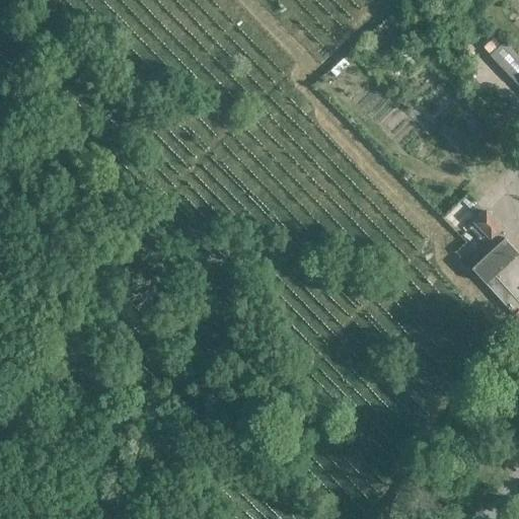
[(518,85),(518,58),(504,42),(489,56),(517,86),(518,85)]
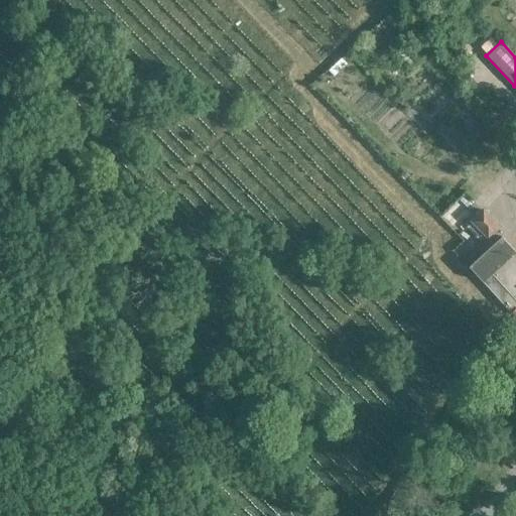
[(456,211),(434,230),(448,246),(470,227),(456,211)]
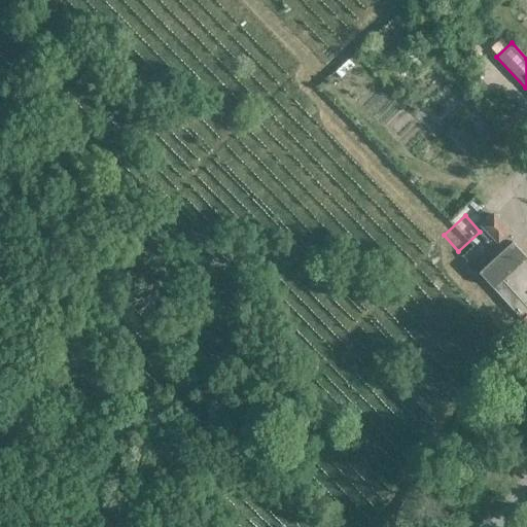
[(493,216),(483,225),(498,240),(507,231),(493,216)]
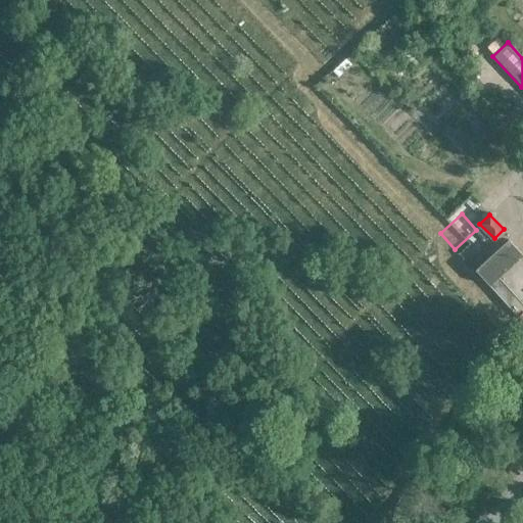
[(475,272),(488,285),(516,315),(522,307),(522,259),(521,257),(522,256),(508,241),(475,272)]
